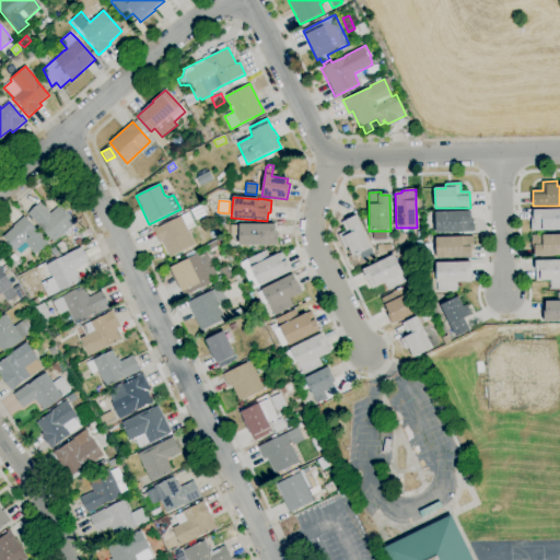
[(54,243),(39,228),(27,214),(41,203),(50,214),(60,206),(77,223),(54,243)]
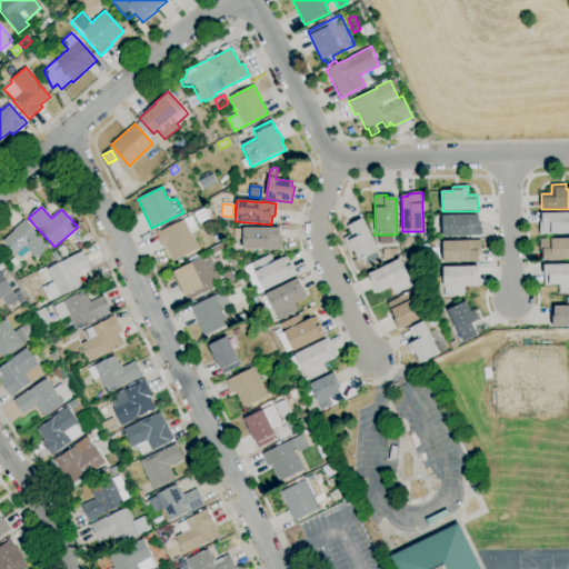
[(539,236),(539,220),(542,220),(541,213),(568,212),(568,235),(551,235),(539,236)]
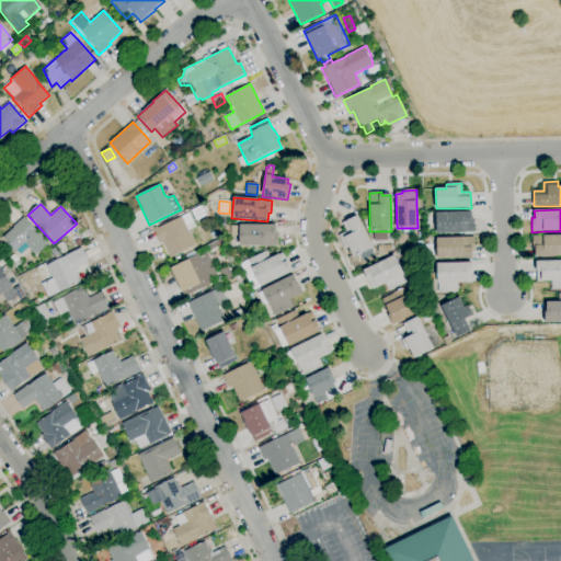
[(464,233),(436,233),(436,213),(471,213),(471,219),(473,219),(474,233),(464,233)]
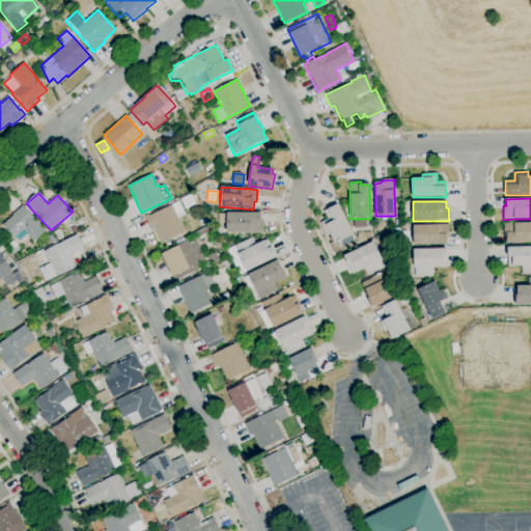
[(161,244),(154,230),(151,231),(144,217),(148,215),(148,216),(178,202),(185,216),(178,219),(185,232),(161,244)]
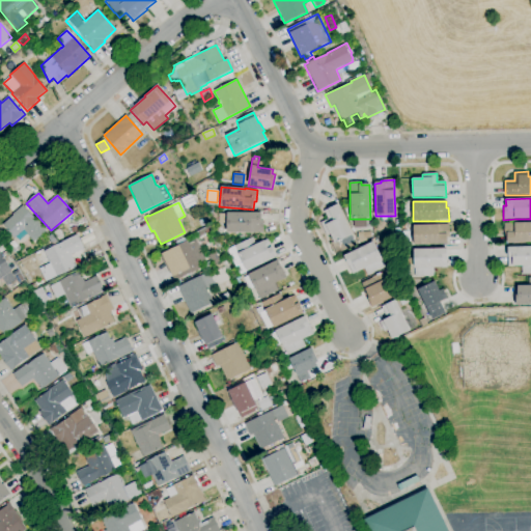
[(334,244),(330,234),(327,236),(319,223),(328,220),(324,212),(337,204),(353,235),(334,244)]
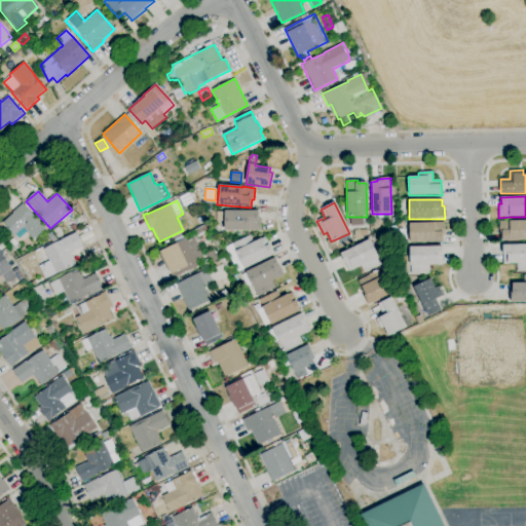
[(33,239),(27,232),(19,239),(16,236),(14,237),(2,223),(12,214),(12,213),(23,203),(33,216),(34,216),(45,229),(33,239)]
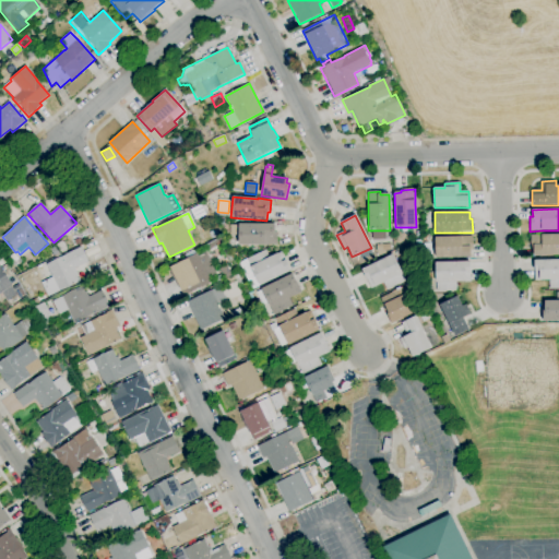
[(264,246),(239,246),(239,236),(229,236),(229,225),(239,225),(274,225),(275,234),(277,234),(277,246),(264,246)]
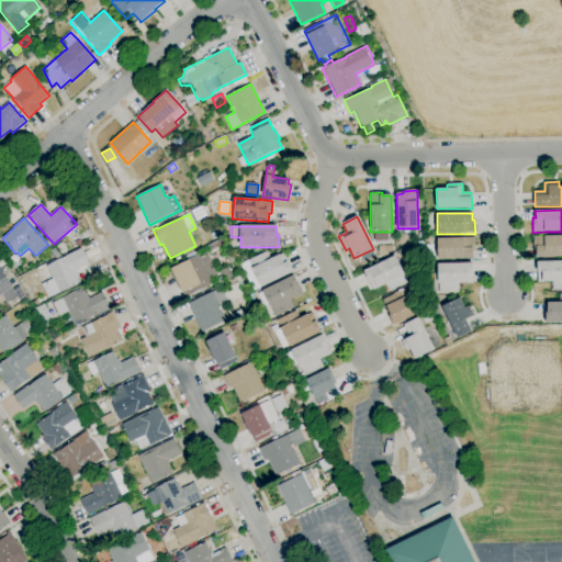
[(210,234),(217,231),(221,237),(213,240),(210,234)]
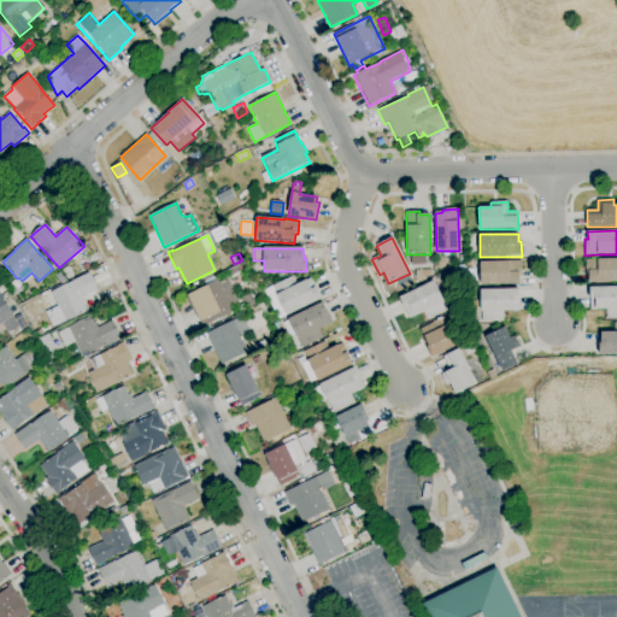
[(616,282),(589,283),(589,278),(586,278),(586,259),(598,259),(616,258),(616,282)]
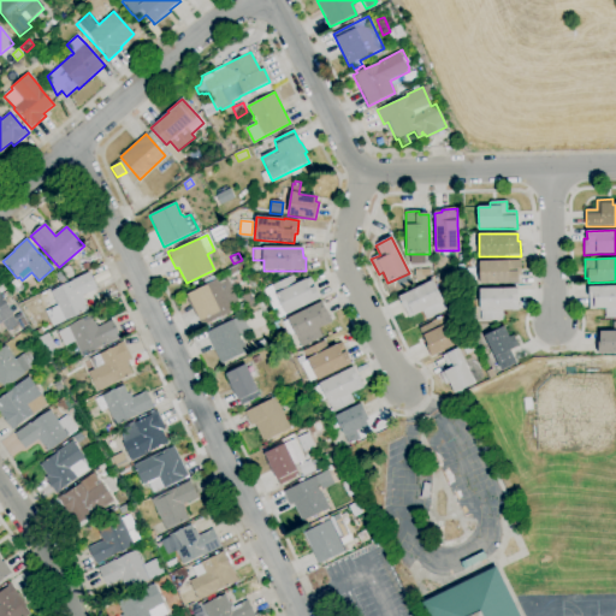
[(519,284),(479,284),(479,261),(509,261),(521,261),(521,277),(519,277),(519,284)]
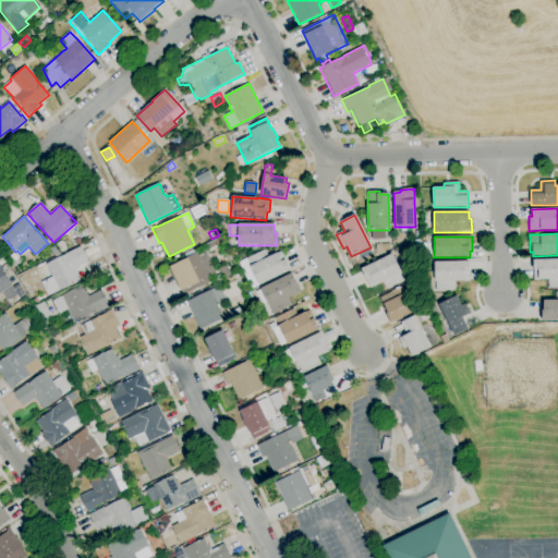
[(61,253),(56,245),(61,241),(67,249),(61,253)]
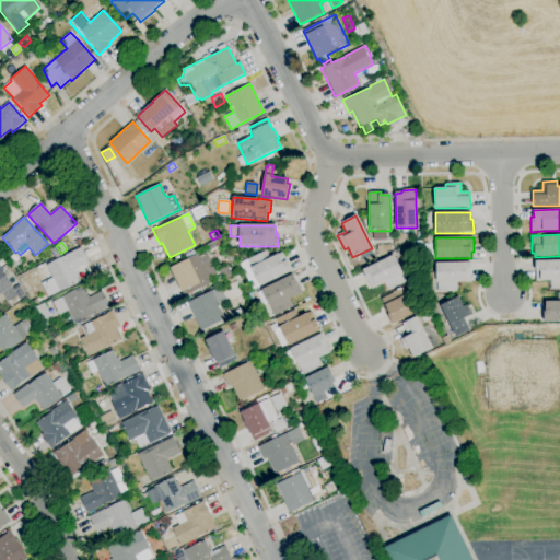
[(377,252),(376,246),(391,245),(392,251),(386,252),(386,255),(378,257),(377,252)]
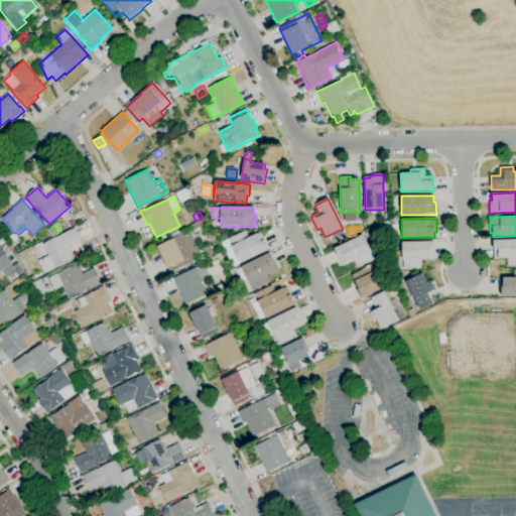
[(50,237),(45,232),(49,228),(54,233),(50,237)]
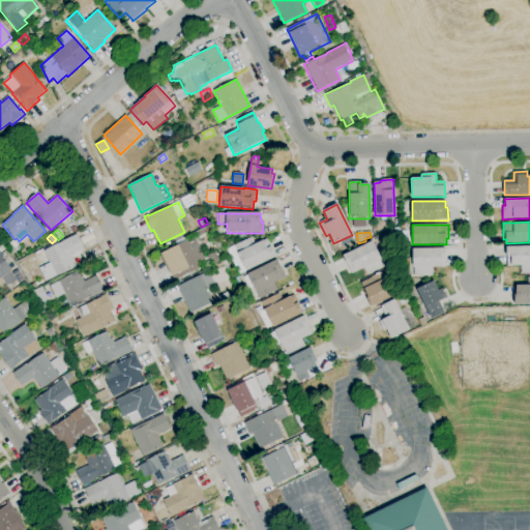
[(46,282),(39,268),(50,263),(43,252),(62,242),(61,242),(77,235),(83,248),(70,255),(74,261),(72,262),(75,265),(76,265),(77,267),(56,276),(46,282)]
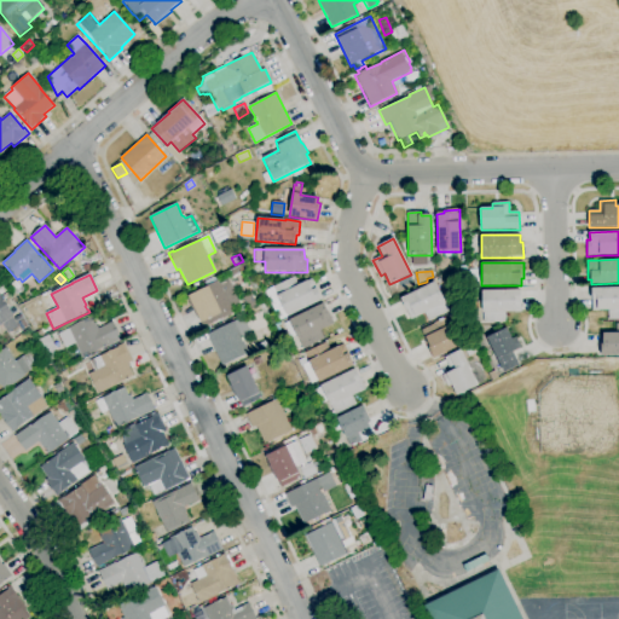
[(279,322),(265,291),(294,277),(299,285),(312,279),(318,291),(322,300),(287,317),(288,317),(279,322)]
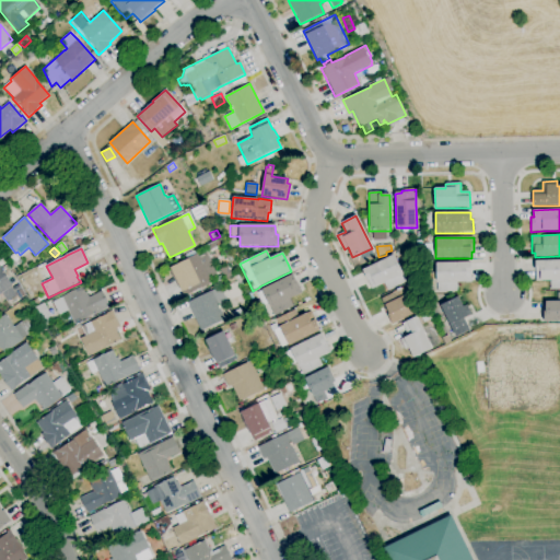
[(186,295),(184,291),(182,292),(171,268),(187,260),(185,256),(193,253),(195,256),(198,254),(199,255),(206,253),(219,280),(186,295)]
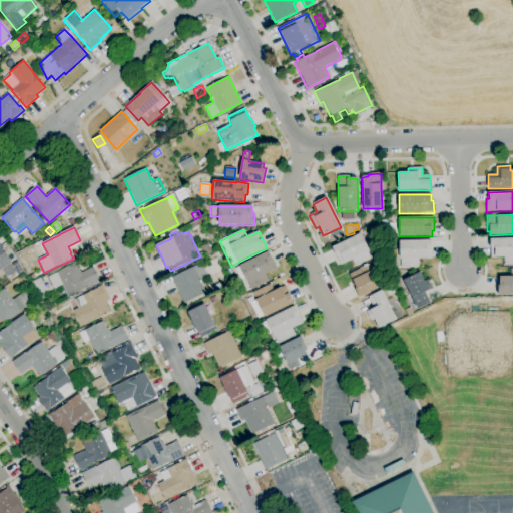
[(355,267),(352,260),(341,266),(337,258),(332,246),(361,233),(368,249),(369,249),(373,259),(355,267)]
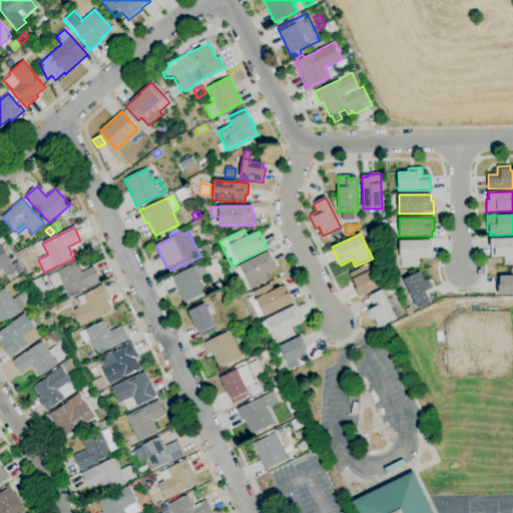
[(512,266),(504,266),(504,258),(495,258),(491,258),(490,248),(491,248),(490,239),(512,238),(512,266)]
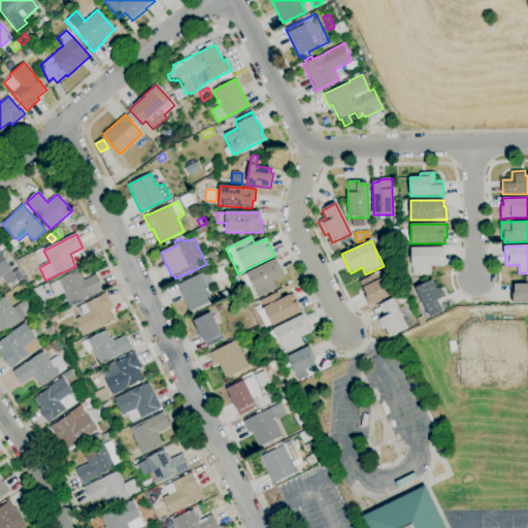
[(413,275),(413,273),(410,274),(410,271),(413,271),(411,267),(411,249),(443,248),(444,256),(444,266),(440,266),(431,266),(431,275),(413,275)]
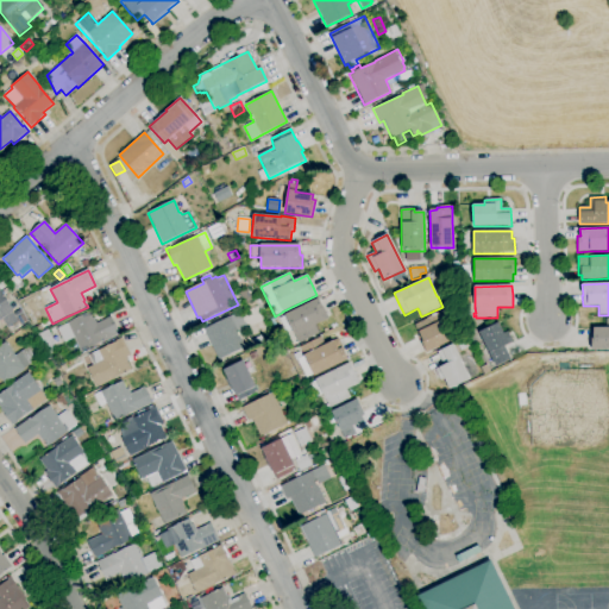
[(7,328),(1,319),(0,319),(0,290),(12,312),(12,313),(18,322),(7,328)]
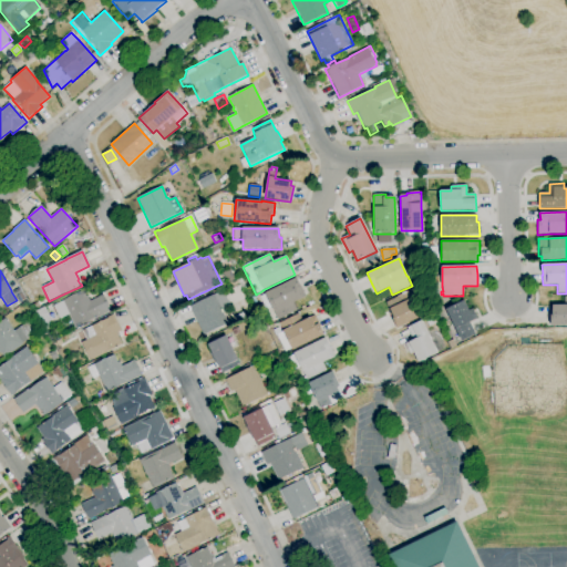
[(278,320),(275,312),(274,313),(271,308),(266,310),(259,298),(266,295),(265,294),(297,278),(300,287),(301,287),(306,297),(301,299),(294,302),(298,311),(278,320)]
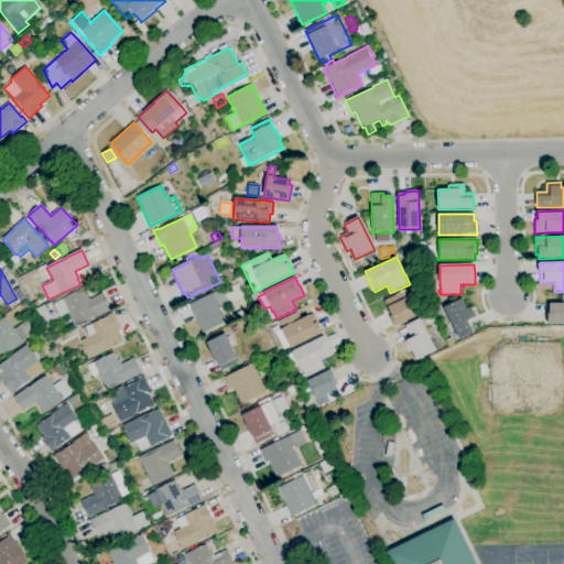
[(411,293),(409,289),(422,281),(425,286),(411,293)]
